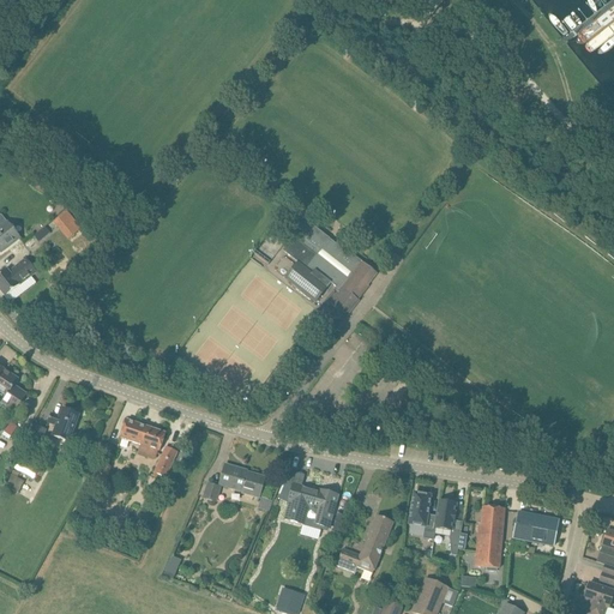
[(537,122),(547,133),(553,127),(545,118),(537,122)]
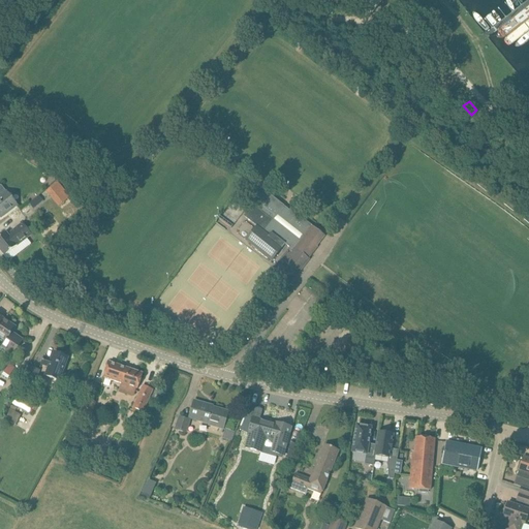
[(58,182),(47,191),(59,207),(70,197),(58,182)]
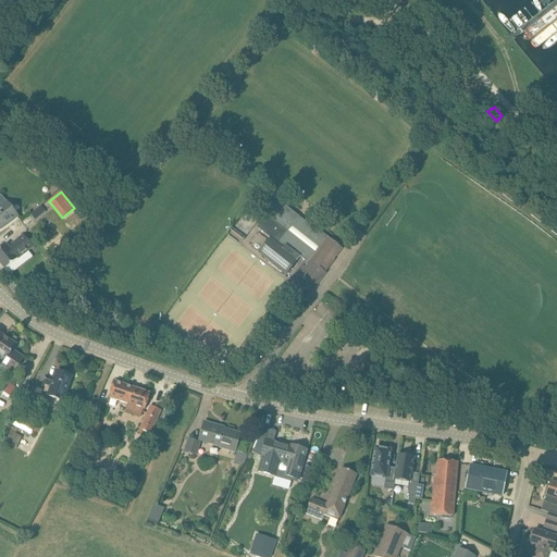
[(0,227),(1,230),(17,217),(9,203),(5,205),(1,196),(0,195),(0,227)]
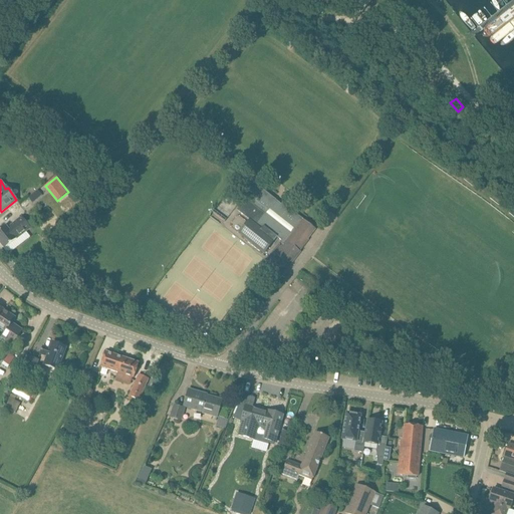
[(281,204),(276,200),(257,185),(237,211),(250,220),(240,232),(266,252),(278,236),(282,240),(269,257),(272,260),(265,268),(279,279),(299,252),(300,253),(300,252),(298,250),(316,229),(282,203),(281,204)]
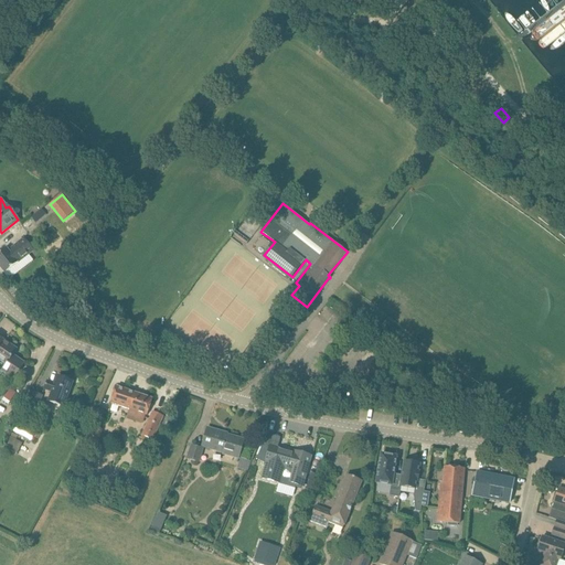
[(31,217),(36,223),(46,215),(42,209),(31,217)]
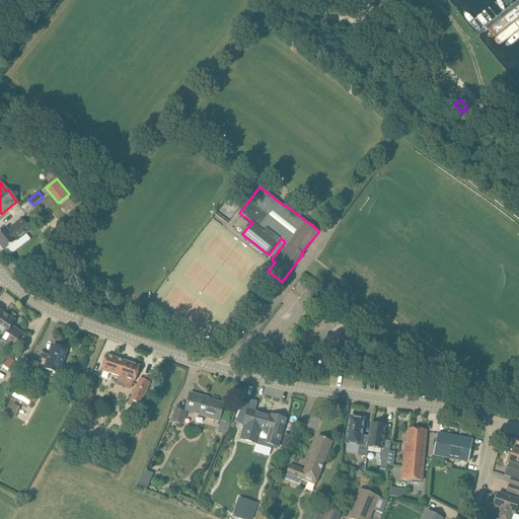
[(56,221),(51,215),(42,222),(49,232),(58,225),(57,224),(59,222),(57,220),(56,221)]
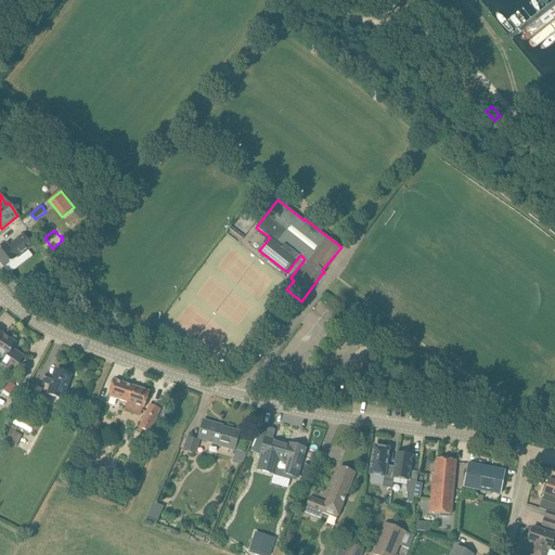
[(0,249),(0,262),(4,269),(34,246),(24,234),(8,246),(7,245),(0,249)]
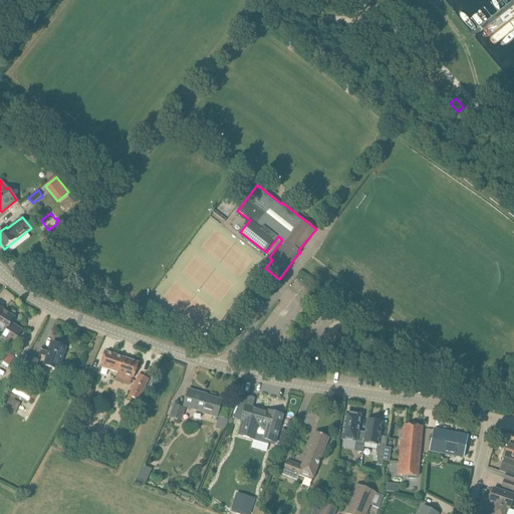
[(12,346),(17,338),(22,330),(12,323),(15,318),(5,311),(0,317),(0,328),(5,332),(1,338),(12,346)]
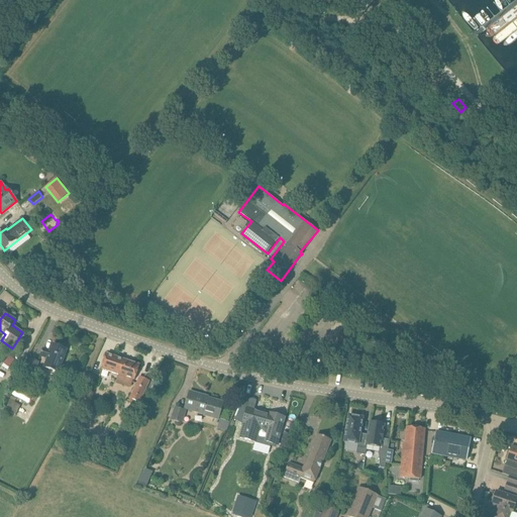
[(58,374),(67,349),(54,344),(50,351),(42,348),(39,356),(46,359),(43,368),(58,374)]
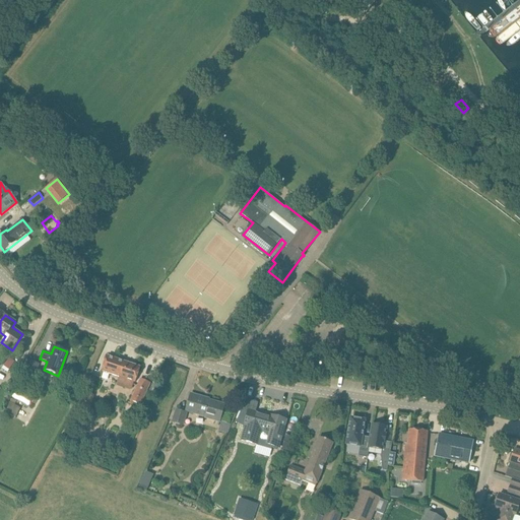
[(135,383),(140,368),(108,355),(102,372),(135,383)]
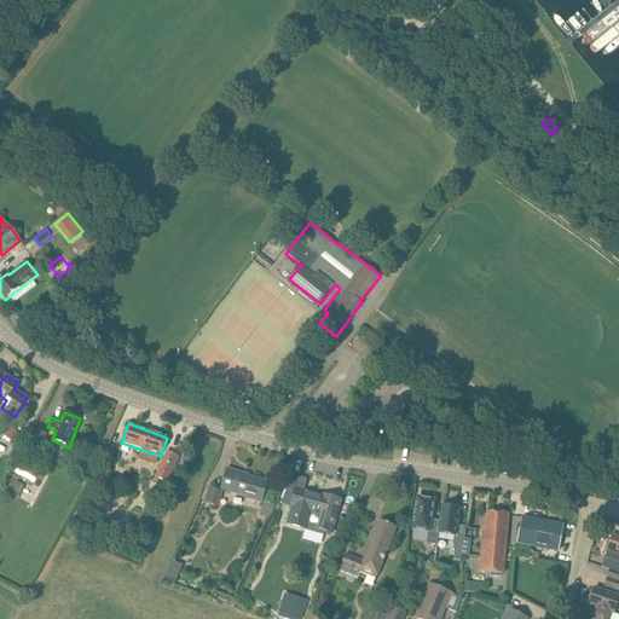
[(41,449),(46,434),(36,431),(32,445),(41,449)]
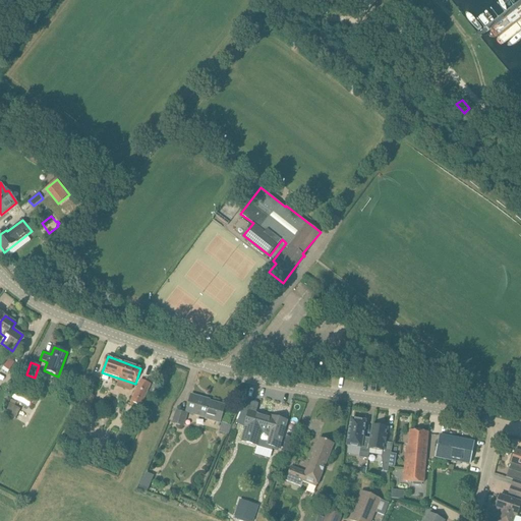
[(134,403),(140,406),(151,384),(140,380),(129,405),(133,406),(134,403)]
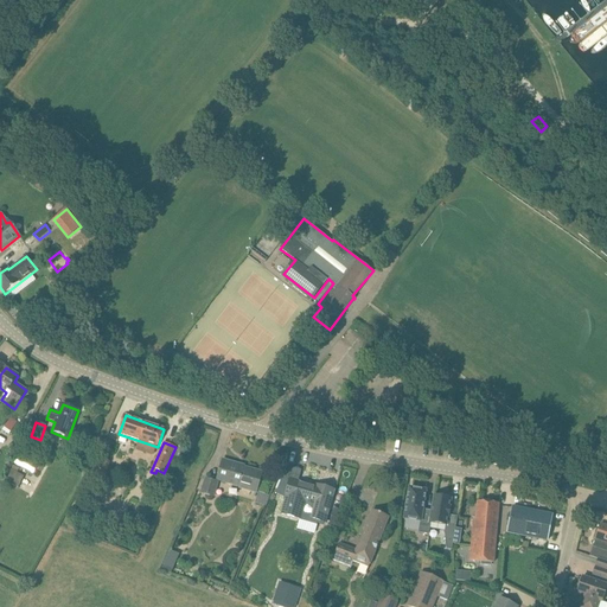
[(106,474),(109,461),(98,459),(95,471),(106,474)]
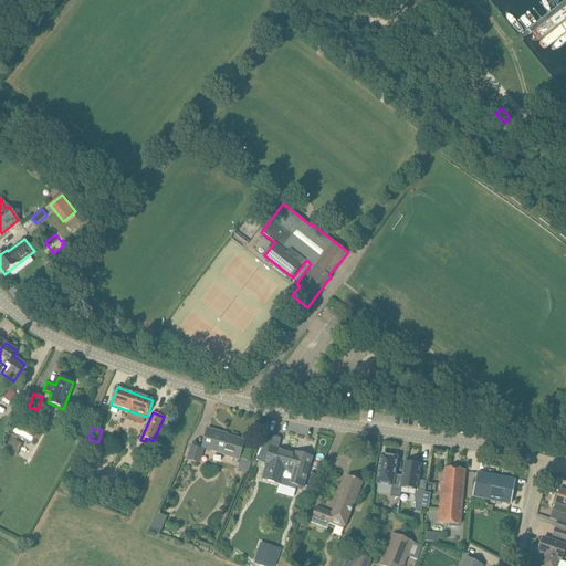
[(239,459),(244,441),(227,436),(227,437),(222,436),(223,433),(208,429),(202,447),(223,453),(223,454),(239,459)]
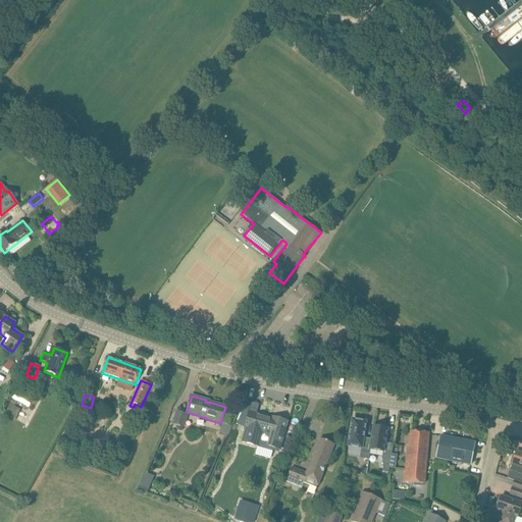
[(9,399),(7,403),(14,407),(16,403),(9,399)]
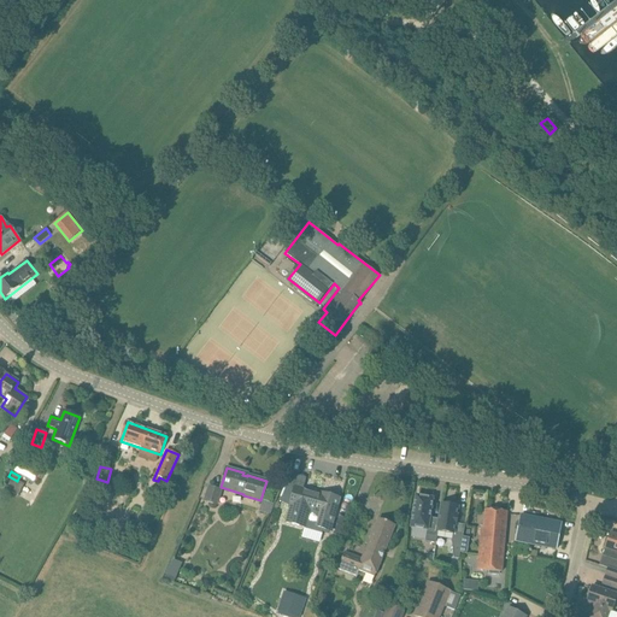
[(209,487),(205,501),(217,505),(222,491),(209,487)]
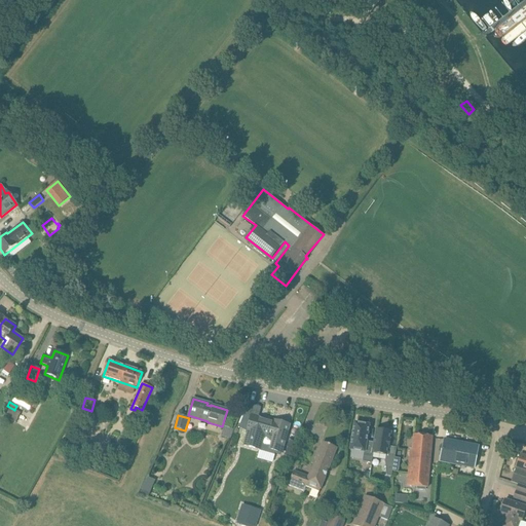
[(113,421),(100,416),(96,427),(108,433),(113,421)]
